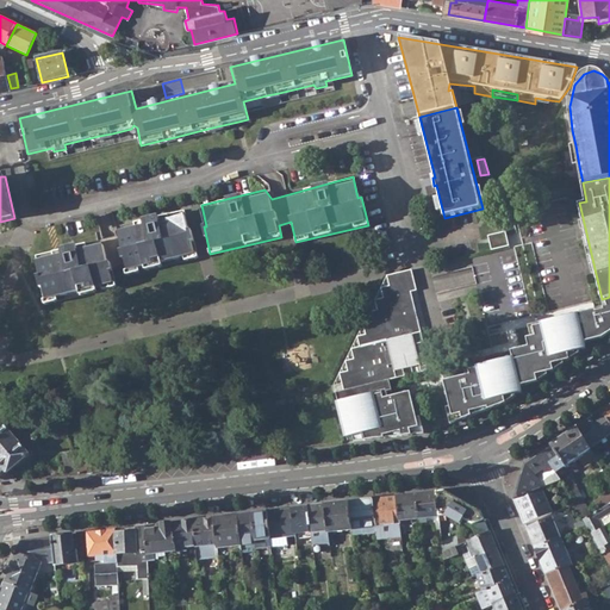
[(37,278),(44,304),(117,286),(111,267),(123,263),(125,274),(198,257),(191,230),(188,230),(184,210),(114,226),(117,235),(39,254),(36,255),(37,259),(41,277),(37,278)]
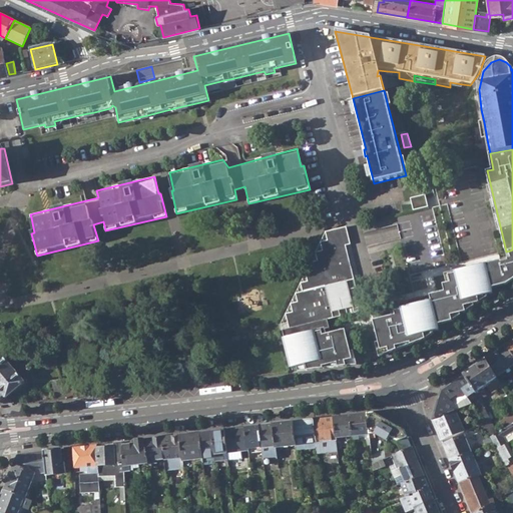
[(412,197),(415,209),(429,206),(426,194),(412,197)]
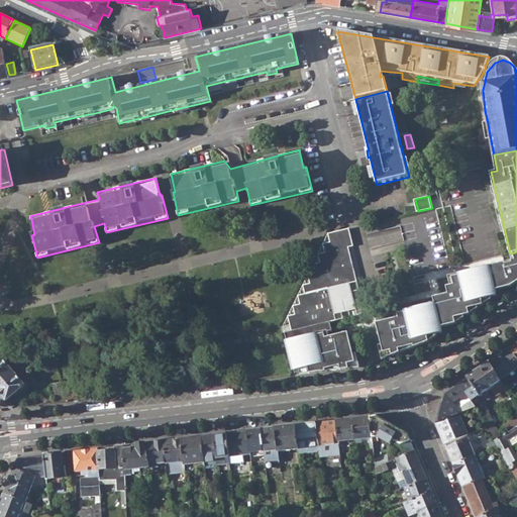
[(354,283),(350,266),(352,266),(348,248),(347,245),(352,244),(349,229),(328,234),(330,243),(322,245),(325,253),(318,255),(320,265),(312,267),(315,275),(307,277),(310,285),(303,287),(305,295),(298,297),(301,306),(292,308),(296,315),(288,318),(292,332),(285,334),(293,368),(299,367),(301,375),(326,373),(325,370),(341,366),(342,371),(349,370),(348,365),(354,363),(348,333),(334,336),(330,337),(329,331),(332,330),(330,322),(335,321),(334,315),(341,313),(356,310),(350,284),(354,283)]
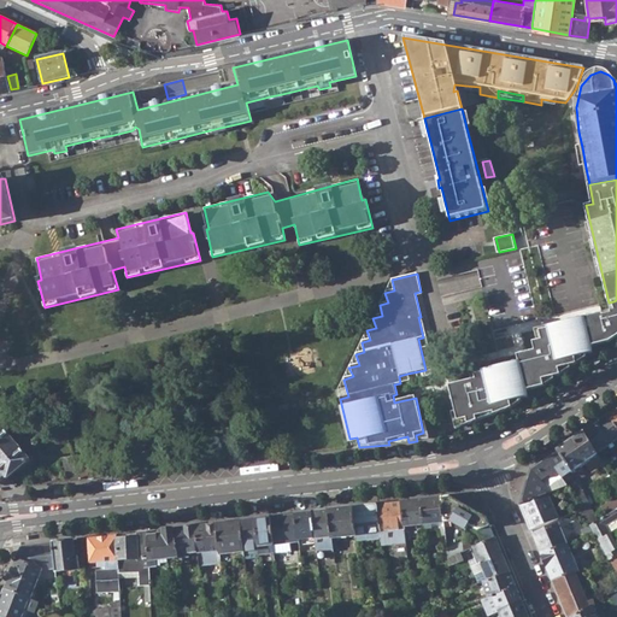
[(616,300),(613,301),(615,310),(611,311),(611,312),(585,319),(585,317),(566,321),(568,324),(540,330),(542,339),(533,341),(535,351),(518,356),(519,363),(501,368),(501,370),(475,376),(476,381),(450,387),(458,423),(466,419),(469,425),(477,422),(476,417),(493,413),(494,416),(512,407),(510,401),(528,397),(527,391),(545,386),(542,380),(560,375),(558,368),(576,364),(575,357),(592,353),(591,347),(606,344),(616,335),(616,300)]
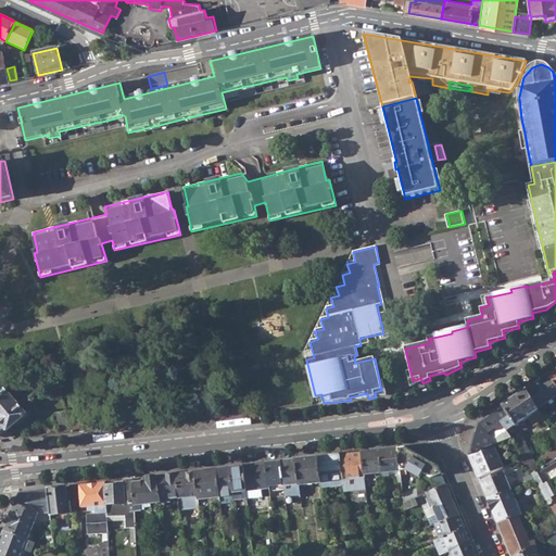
[(542,326),(540,321),(531,328),(532,330),(533,331),(542,326)]
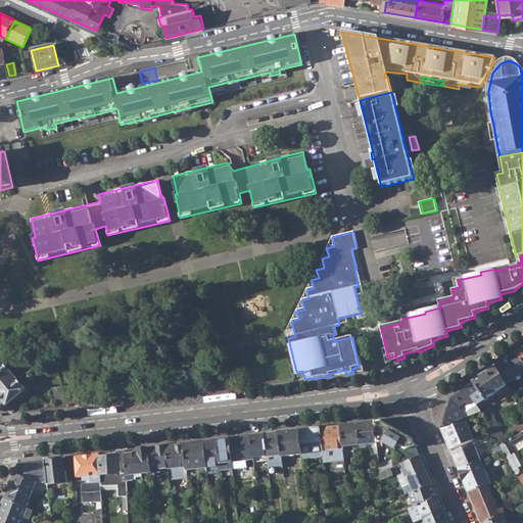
[(506,384),(522,372),(522,361),(517,351),(496,366),(506,384)]
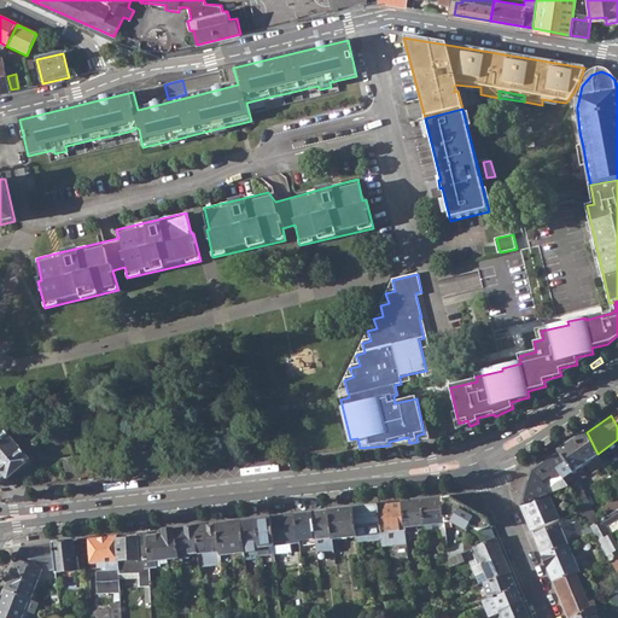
[(0,427),(0,470),(9,481),(31,460),(4,426),(0,427)]
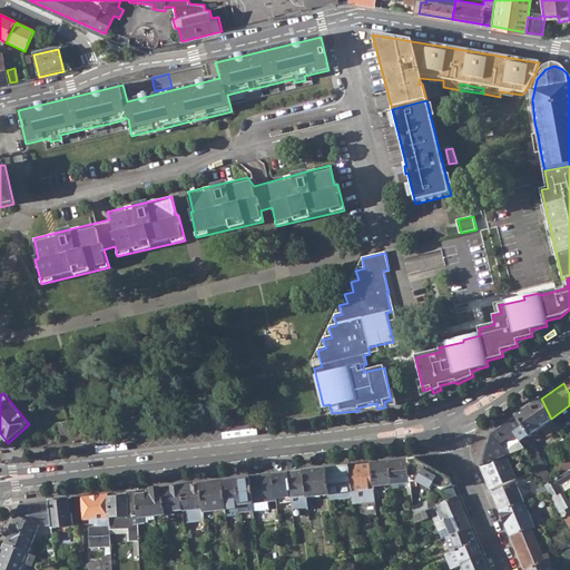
[(516,416),(529,435),(520,441),(521,443),(523,443),(526,449),(546,487),(553,482),(533,443),(540,439),(541,434),(538,430),(541,428),(547,435),(557,429),(551,419),(541,399),(516,416)]
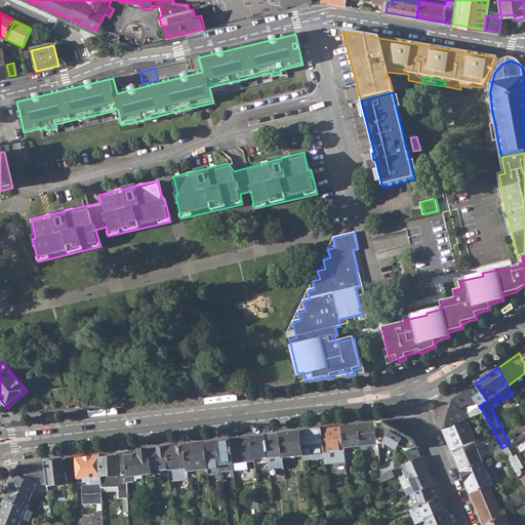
[(467,389),(479,406),(487,401),(475,384),(467,389)]
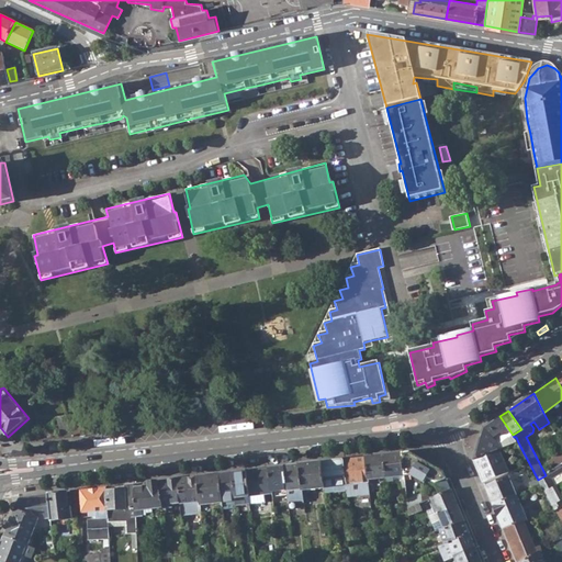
[(484,428),(474,460),(499,450),(518,442),(516,437),(514,437),(513,435),(499,416),(484,428)]
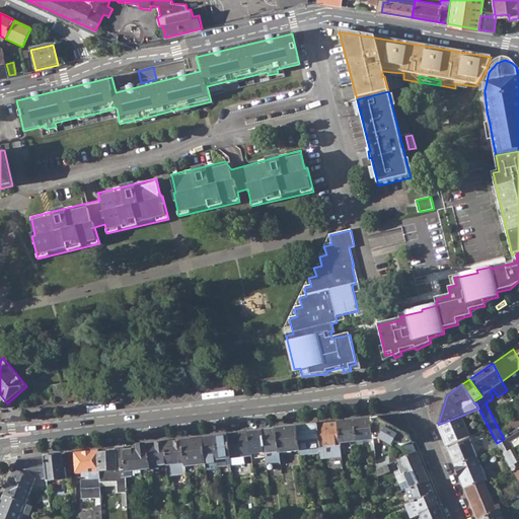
[(55,388),(59,404),(68,403),(66,395),(64,385),(55,388)]
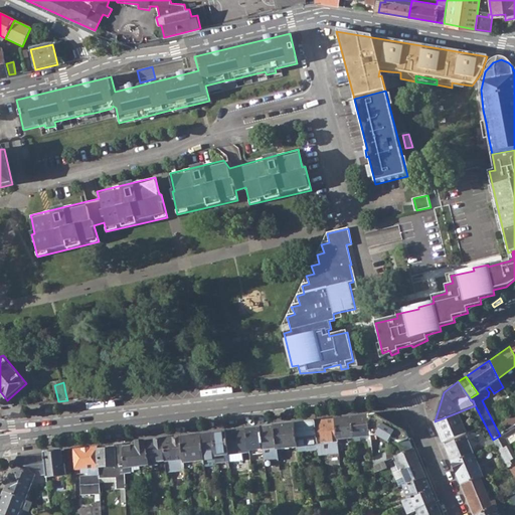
[(444,443),(467,434),(458,412),(435,421),(444,443)]
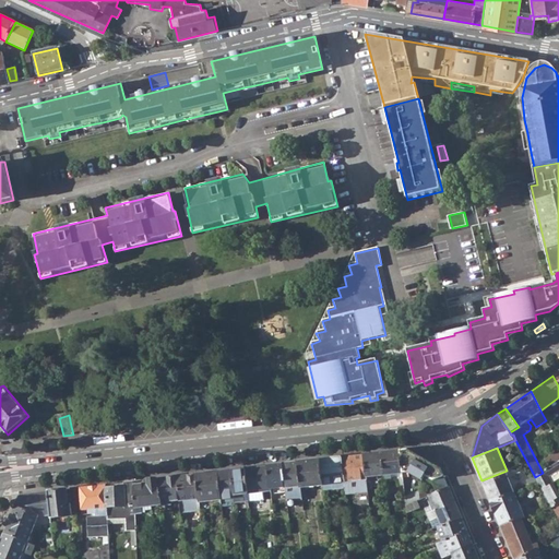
[(425,475),(433,480),(444,476),(441,470),(407,450),(400,451),(402,473),(409,472),(421,480),(425,475)]
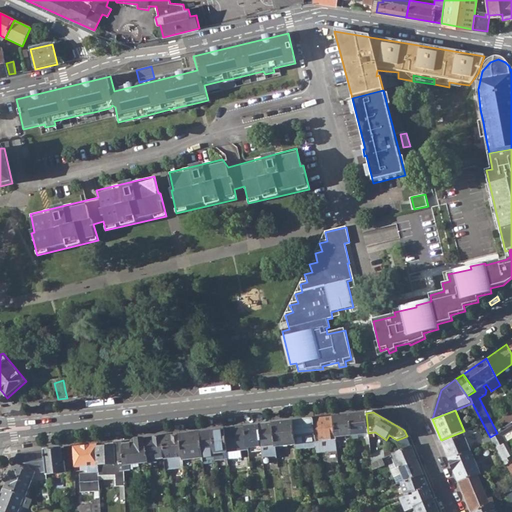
[(352,435),(352,440),(358,439),(357,435),(368,433),(366,413),(349,415),(352,435)]
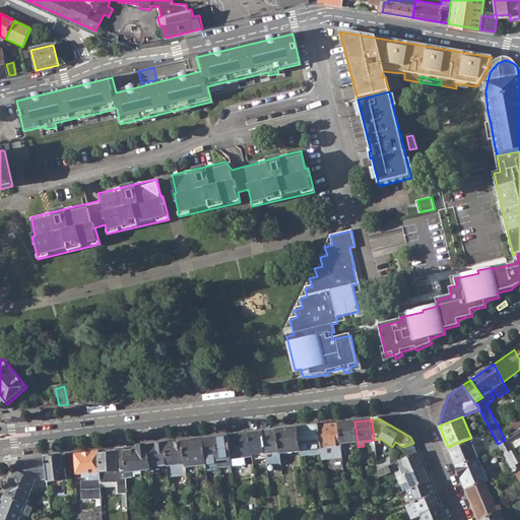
[(519,419),(508,428),(512,435),(519,429),(519,419)]
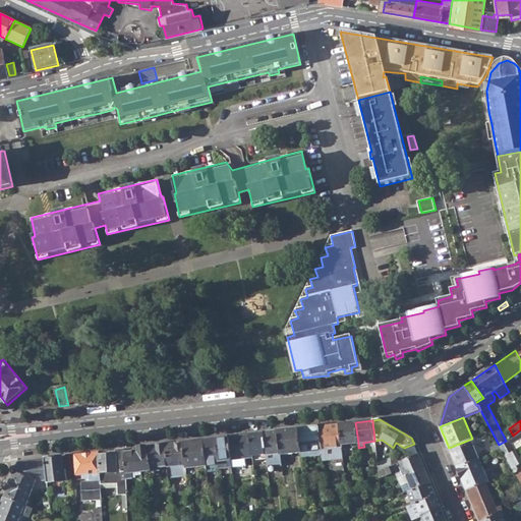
[(342,445),(358,443),(355,422),(340,424),(342,445)]
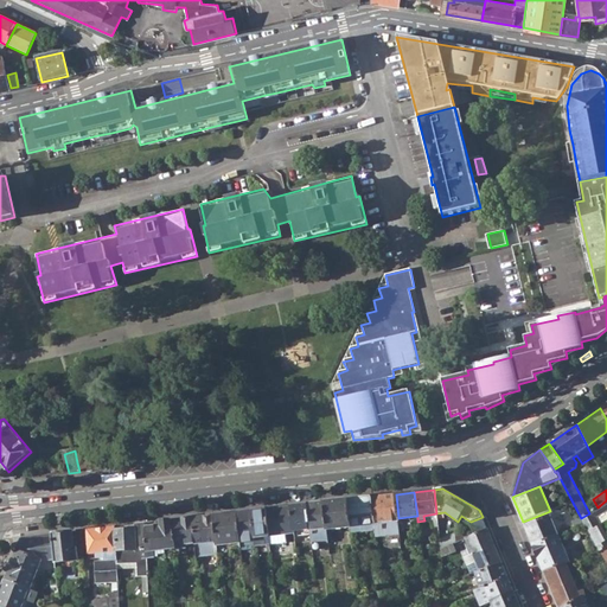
[(371,497),(375,524),(400,522),(398,518),(396,494),(371,497)]
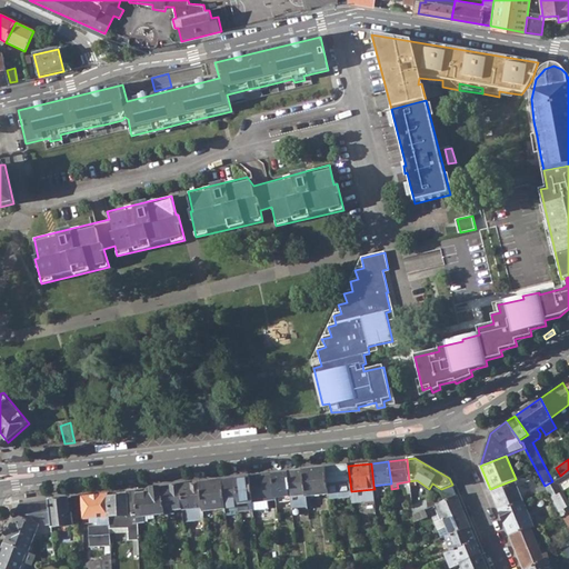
[(329,495),(330,499),(352,496),(351,491),(348,466),(326,468),(329,495)]
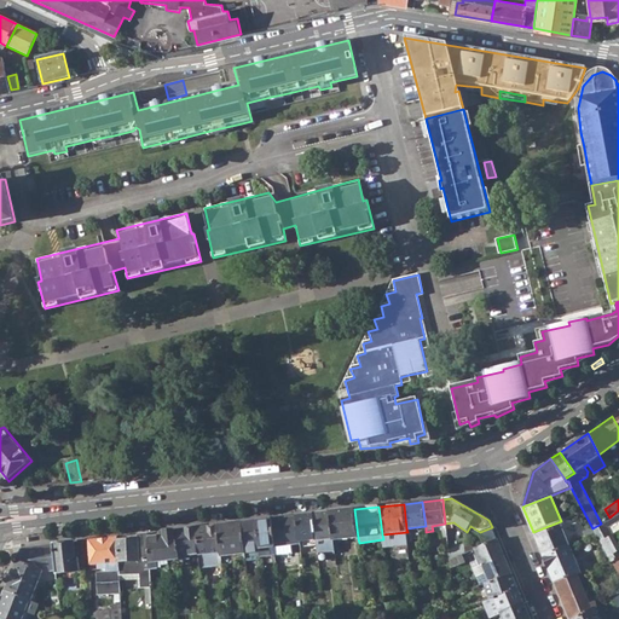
[(331,512),(335,541),(358,538),(354,509),(331,512)]
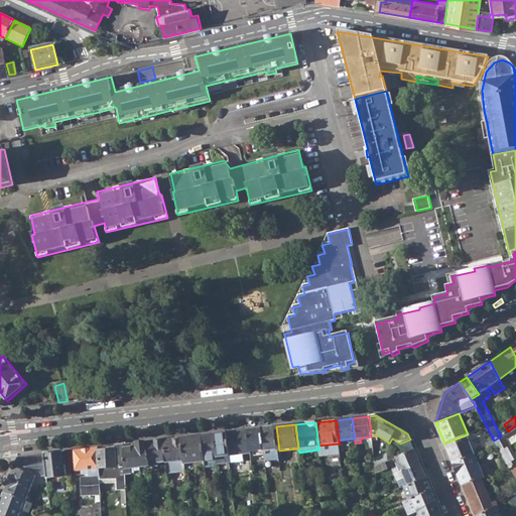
[(515,464),(515,456),(510,444),(507,439),(511,436),(515,433),(515,425),(508,431),(501,436),(494,440),(497,445),(509,469),(515,464)]
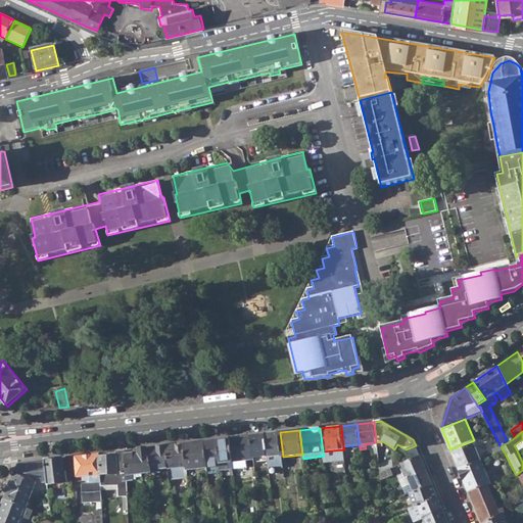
[(268,456),(269,467),(284,466),(283,457),(280,432),(265,434),(268,456)]
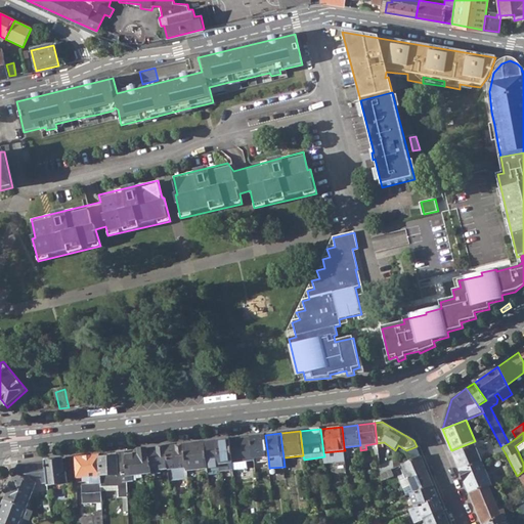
[(254,459),(268,456),(265,435),(251,437),(254,459)]
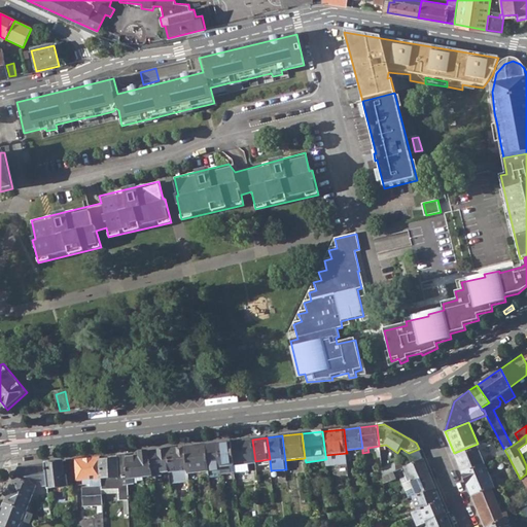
[(231,442),(233,466),(247,464),(255,463),(255,461),(252,440),(231,442)]
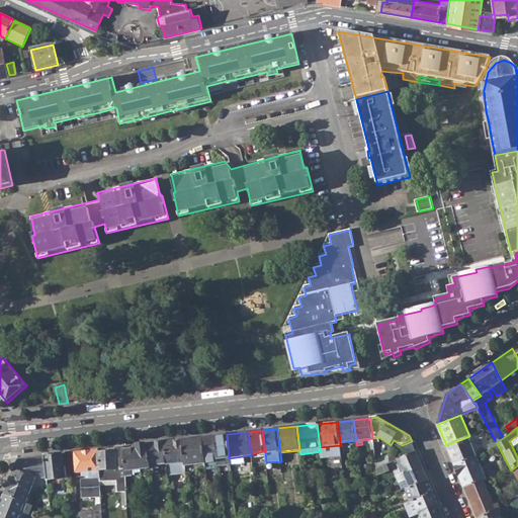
[(213,436),(218,466),(230,465),(229,458),(227,434),(213,436)]
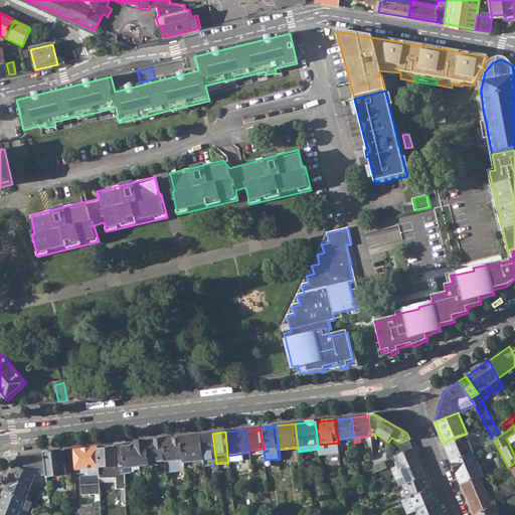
[(204,465),(204,468),(216,467),(216,464),(212,434),(200,435),(203,461),(204,465)]
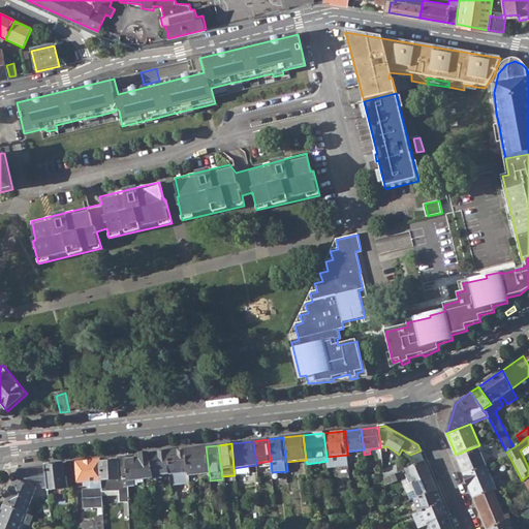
[(188,472),(189,475),(209,473),(206,446),(186,449),(188,472)]
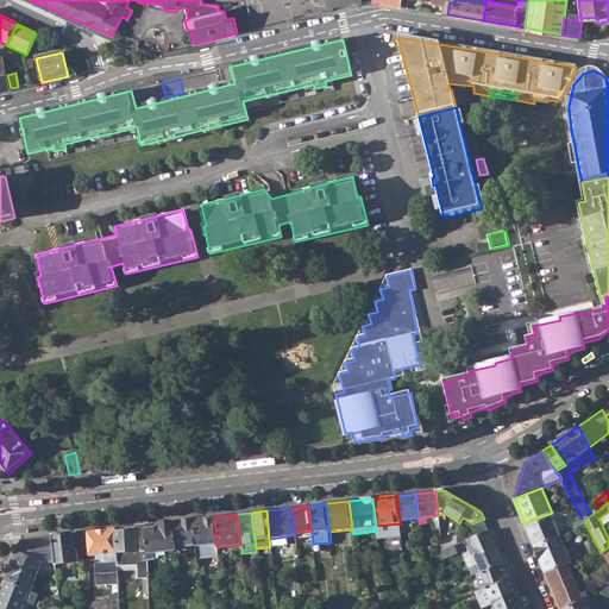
[(214,518),(193,520),(195,545),(196,547),(198,559),(219,557),(218,553),(218,547),(217,544),(214,518)]
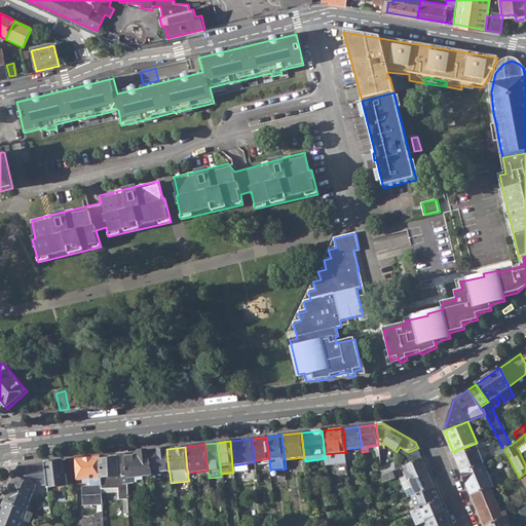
[(455,456),(462,474),(485,463),(478,447),(455,456)]
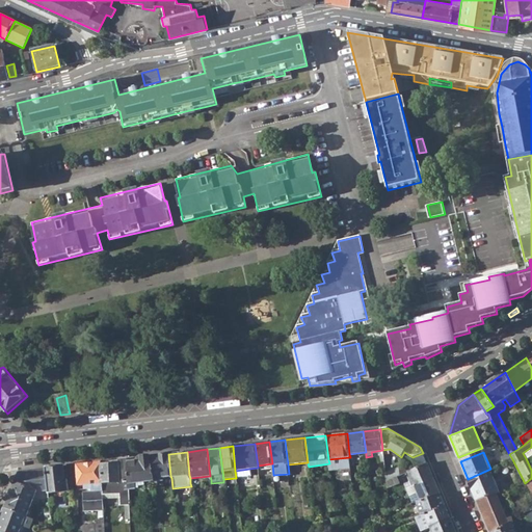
[(154,480),(154,481),(162,480),(162,477),(170,476),(168,454),(151,456),(154,480)]
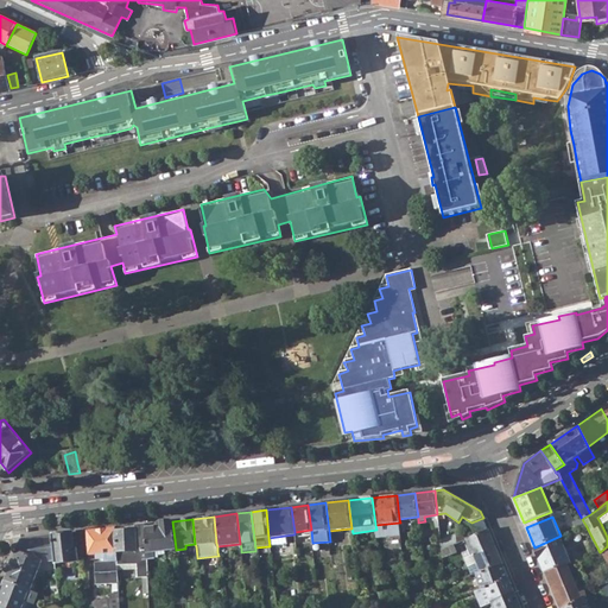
[(574,523),(576,529),(586,525),(582,519),(574,523)]
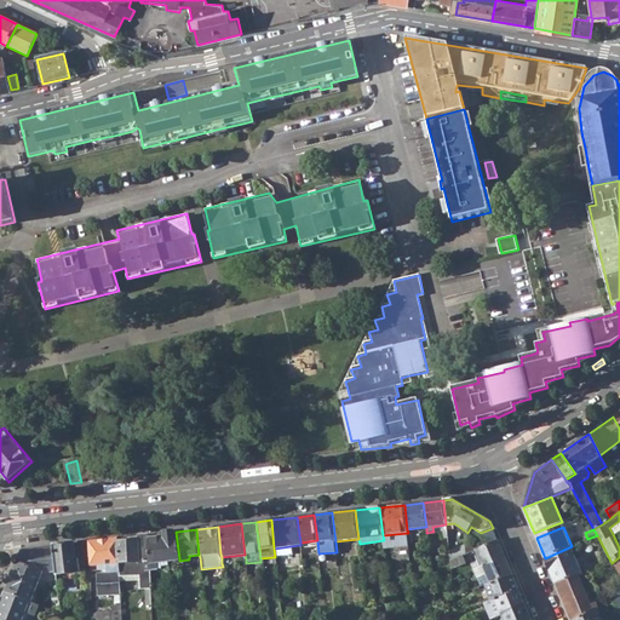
[(149,534),(150,567),(158,566),(158,563),(179,560),(176,532),(149,534)]
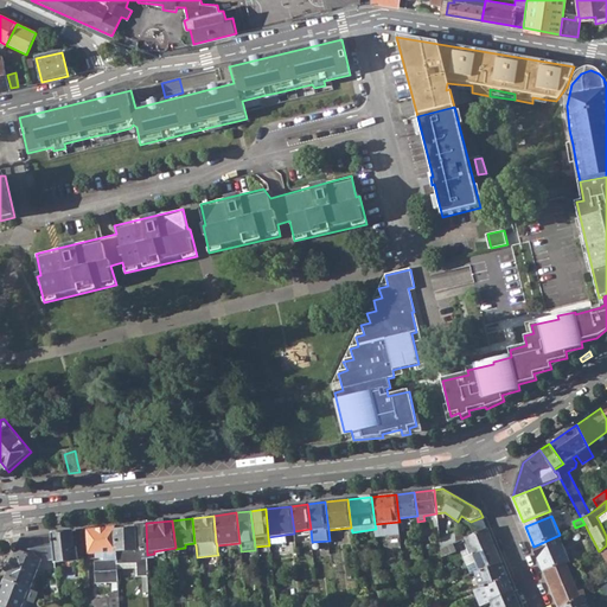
[(117,560),(117,563),(136,563),(138,575),(144,576),(145,592),(148,593),(147,555),(146,523),(116,526),(117,560)]
